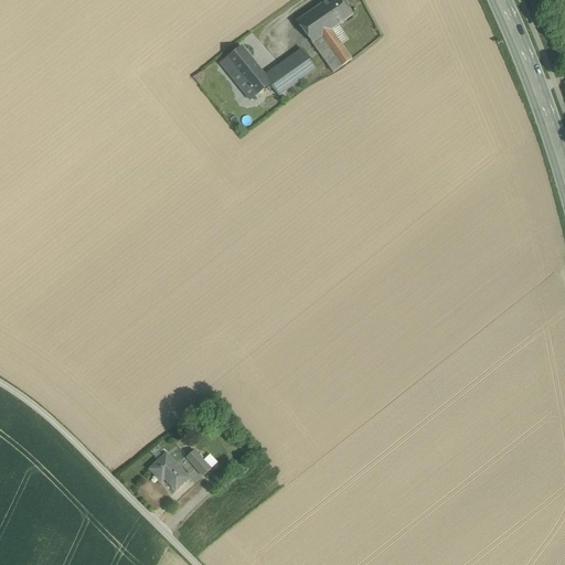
[(328,0),(316,8),(331,30),(354,14),(343,0),(328,0)]
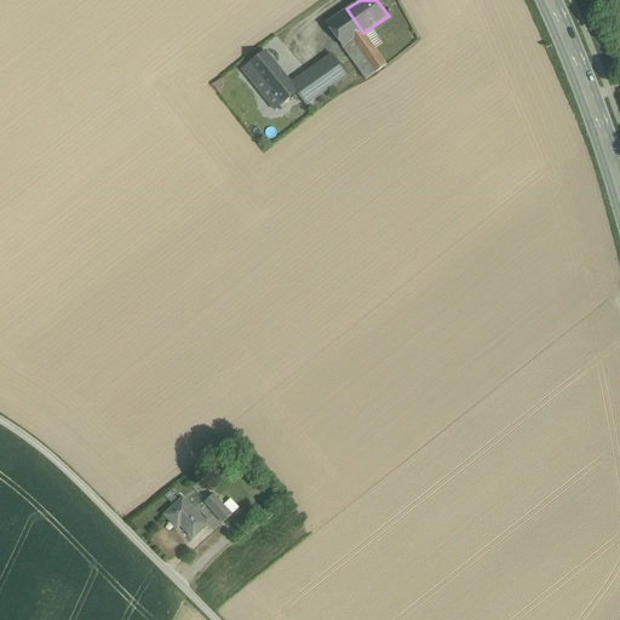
[(363,33),(346,9),(326,23),(366,80),(386,65),(363,33)]
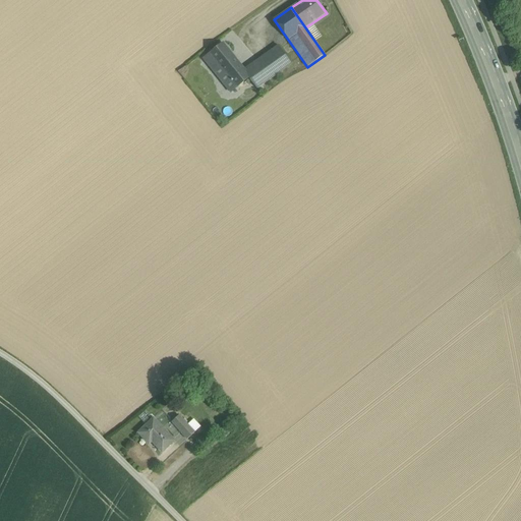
[(230,92),(248,76),(244,71),(244,70),(223,45),(204,59),(230,92)]
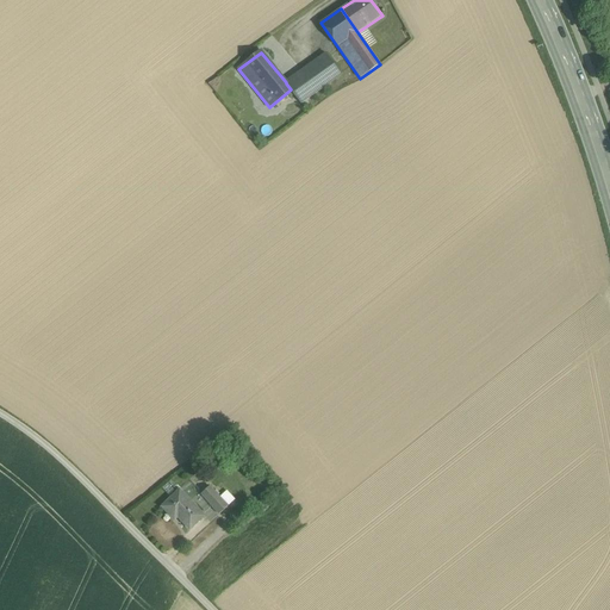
[(327,54),(286,82),(286,83),(291,89),(293,93),(332,66),(334,64),(327,54)]
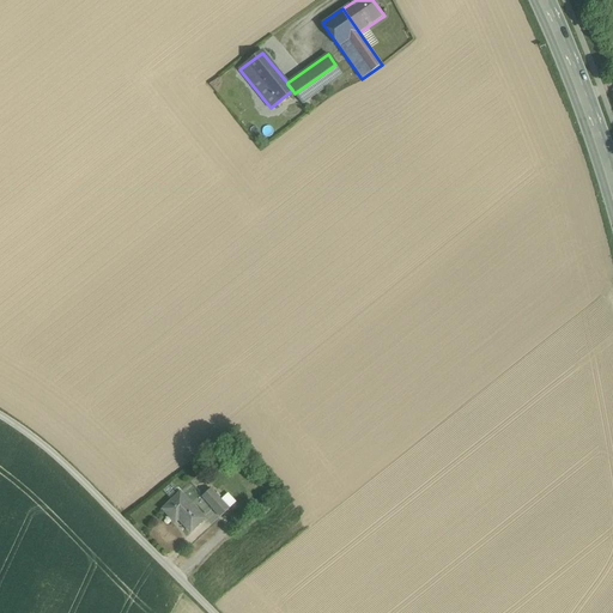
[(334,66),(295,93),(303,103),(341,77),(334,66)]
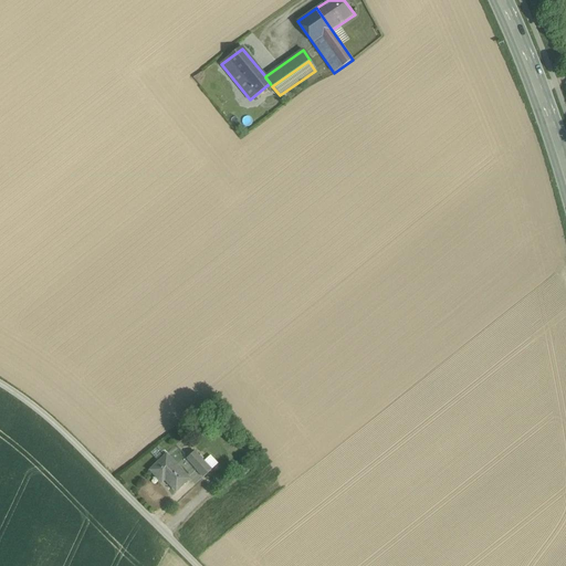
[(205,463),(195,452),(187,459),(198,470),(197,471),(203,478),(211,470),(205,463)]
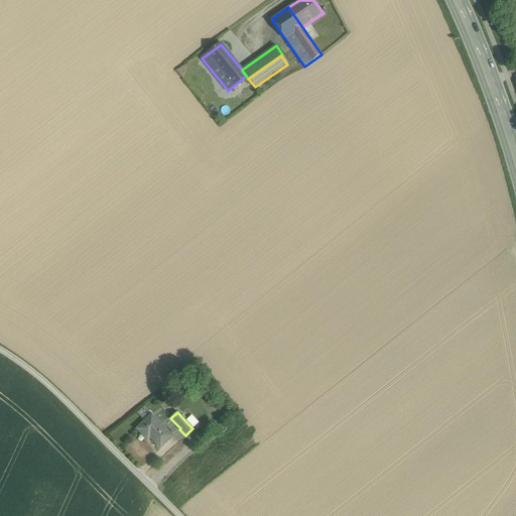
[(172,436),(152,415),(137,429),(147,440),(150,437),(160,448),(172,436)]
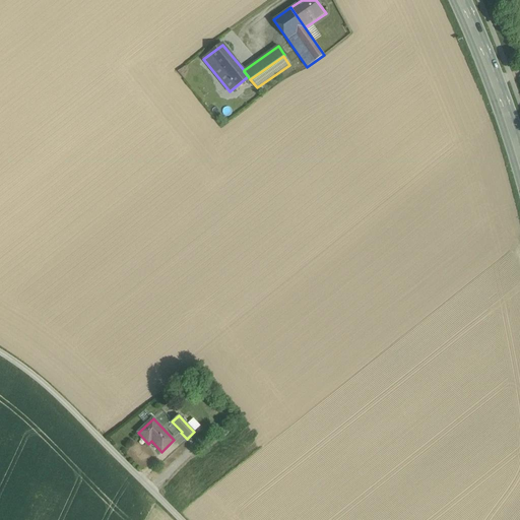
[(188,426),(194,432),(200,427),(194,419),(188,426)]
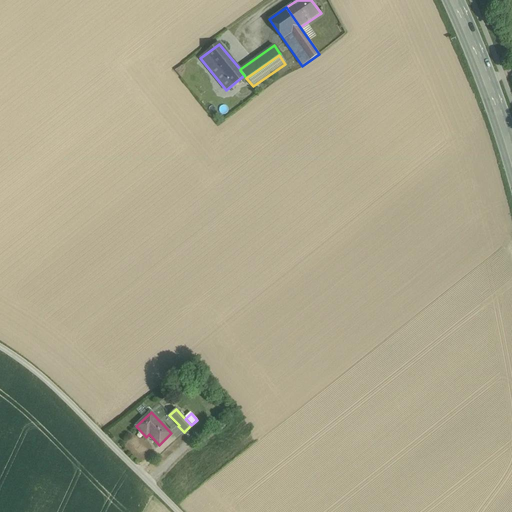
All buildings are outlined.
